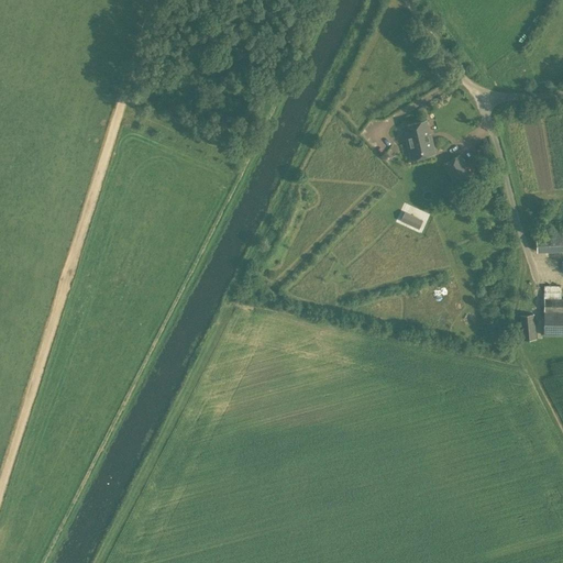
[(411,158),(434,154),(431,140),(430,140),(426,121),(405,125),(408,139),(407,139),(411,158)]
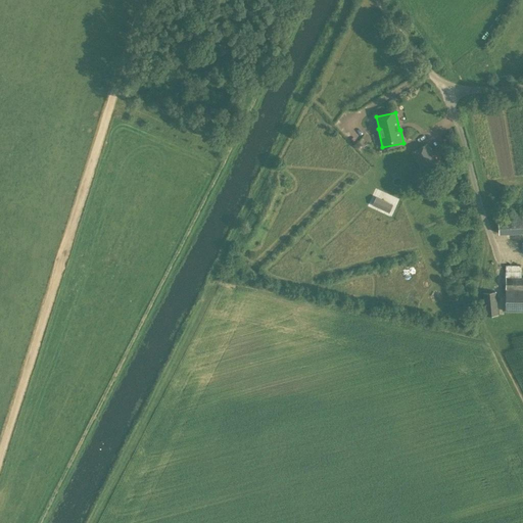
[(430,140),(410,153),(424,175),(444,161),(430,140)]
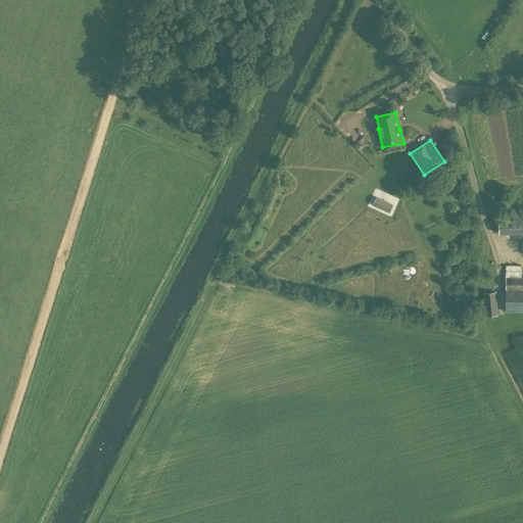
[(393,204),(387,201),(383,210),(389,212),(393,204)]
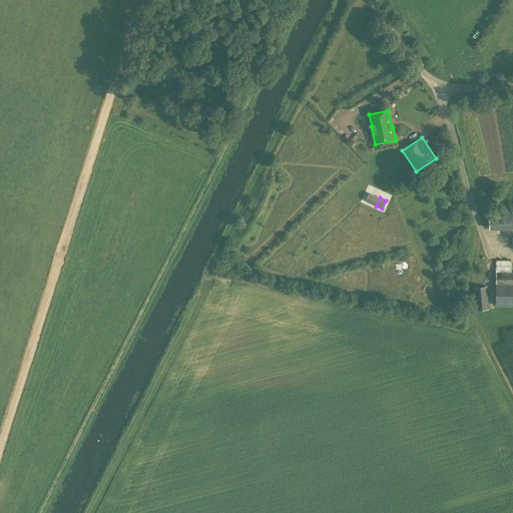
[(490,228),(512,227),(512,210),(489,212),(490,228)]
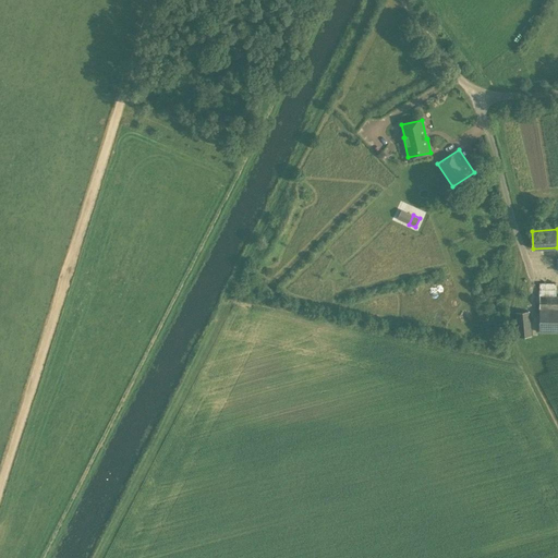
[(557,295),(540,295),(538,331),(557,331),(557,295)]
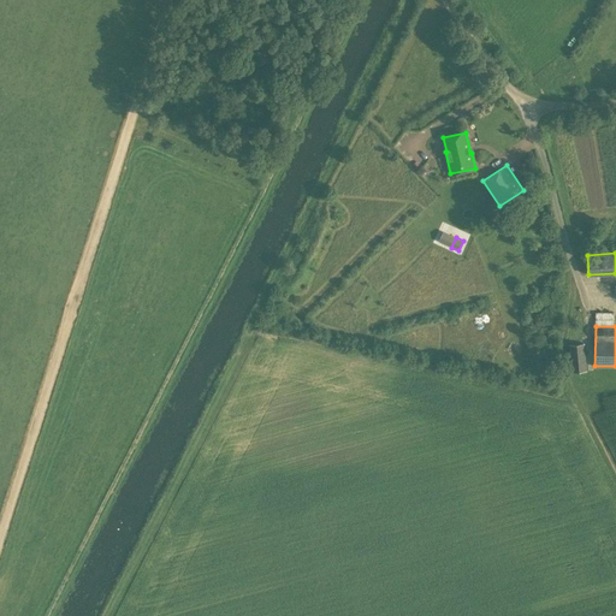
[(568,345),(570,372),(586,371),(584,343),(568,345)]
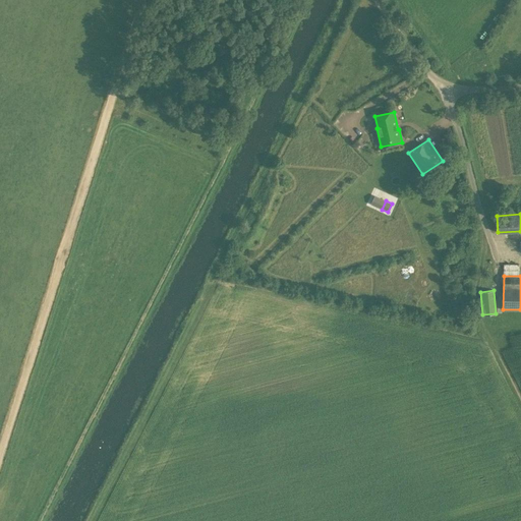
All buildings are outlined.
